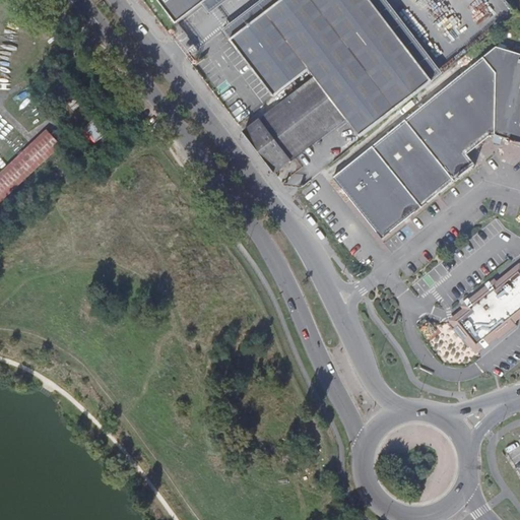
[(156,0),(175,22),(197,5),(201,2),(204,0),(156,0)]
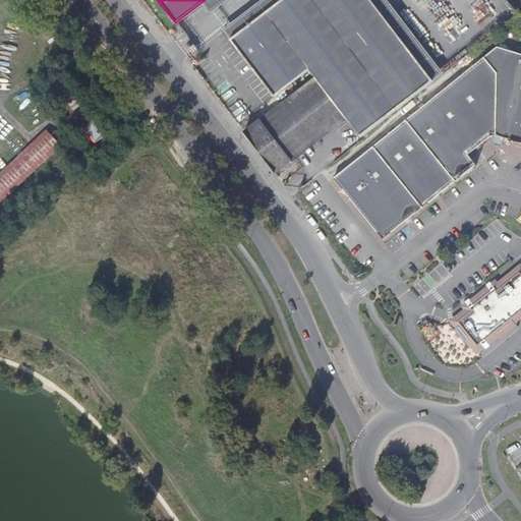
[(205,0),(201,2),(210,12),(225,0),(205,0)]
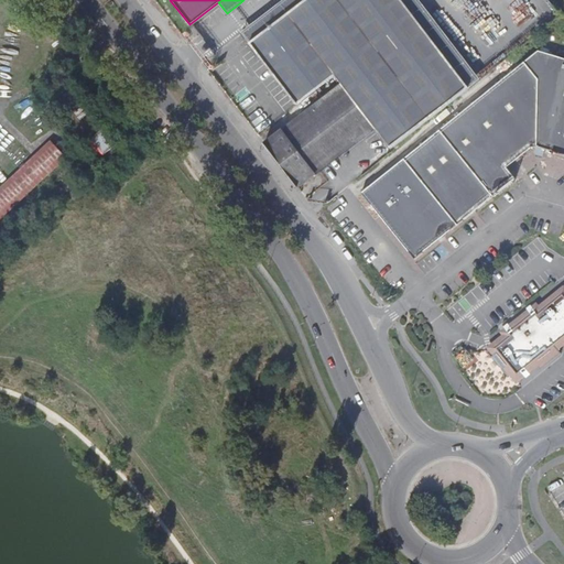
[(281,0),(241,31),(249,42),(283,17),(288,12),(335,75),(342,84),(375,128),(381,137),(389,148),(481,79),(419,0),(281,0)]
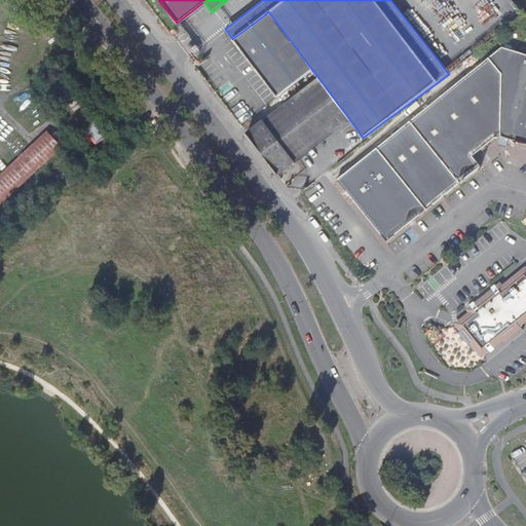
[(268,11),(264,15),(232,39),(276,97),(308,72),(312,70),(268,11)]
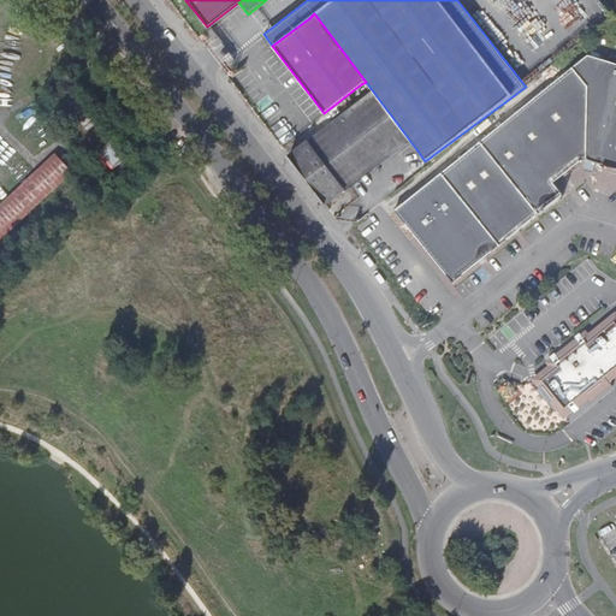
[(615,63),(588,54),(573,67),(588,87),(586,159),(615,167),(615,63)]
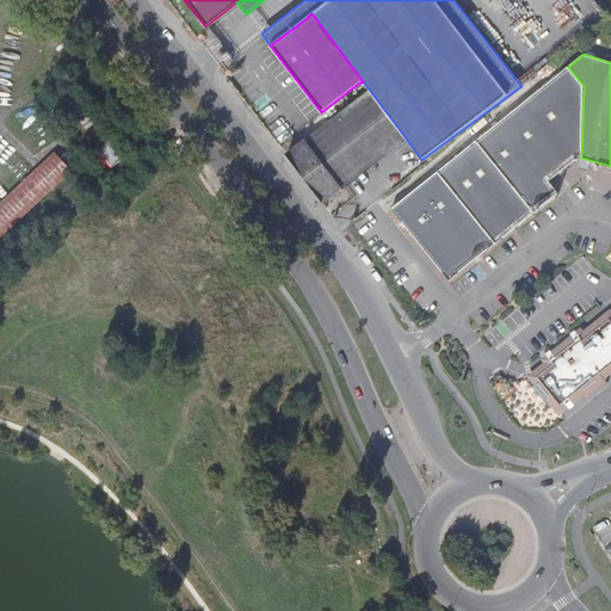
[(535,211),(559,192),(549,181),(576,159),(581,158),(584,86),(568,67),(476,141),(535,211)]
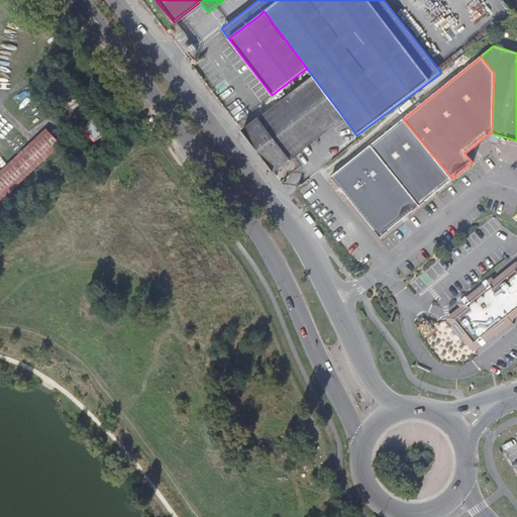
[(313,77),(242,131),(273,172),(283,164),(343,117),(313,77)]
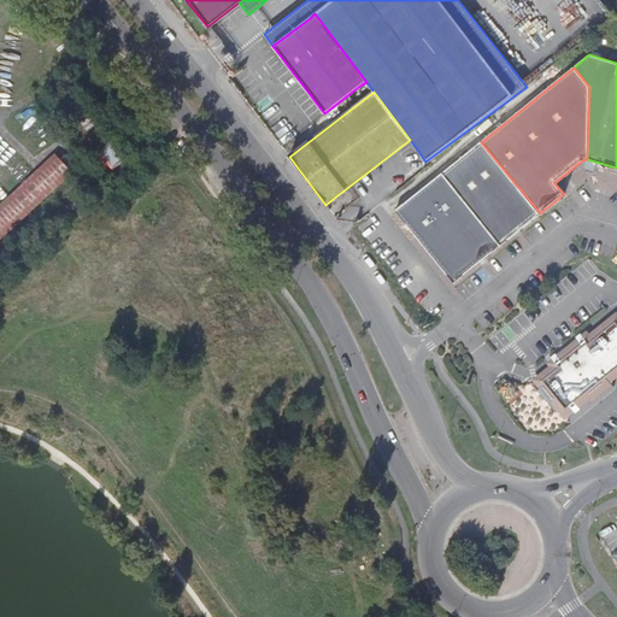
[(115,141),(99,150),(110,169),(125,159),(115,141)]
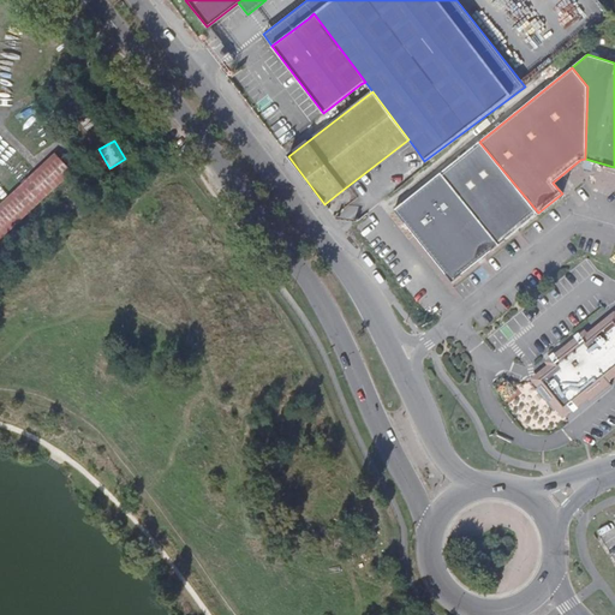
[(441,173),(499,245),(538,213),(479,142),(441,173)]
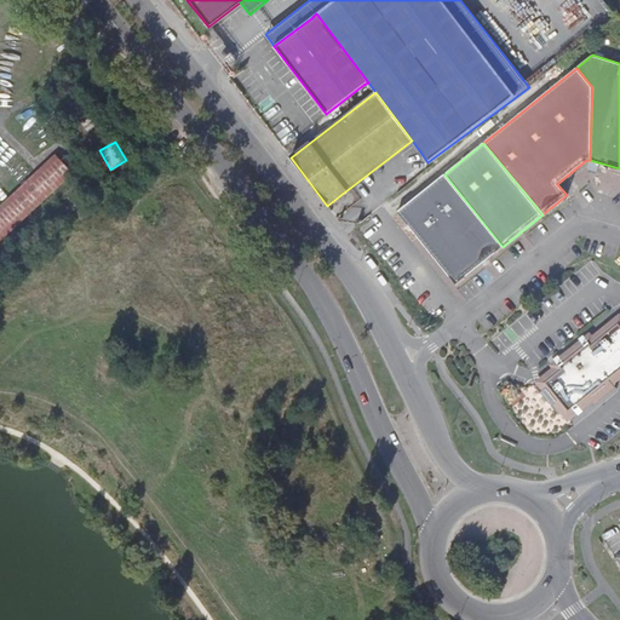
[(0,241),(73,173),(56,154),(0,206),(0,241)]
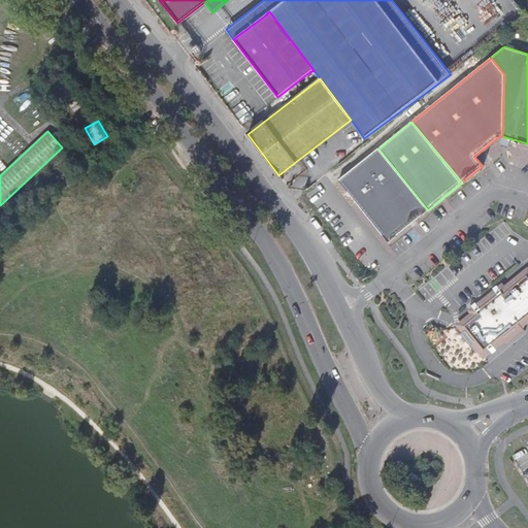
[(389,242),(428,210),(378,149),(339,179),(389,242)]
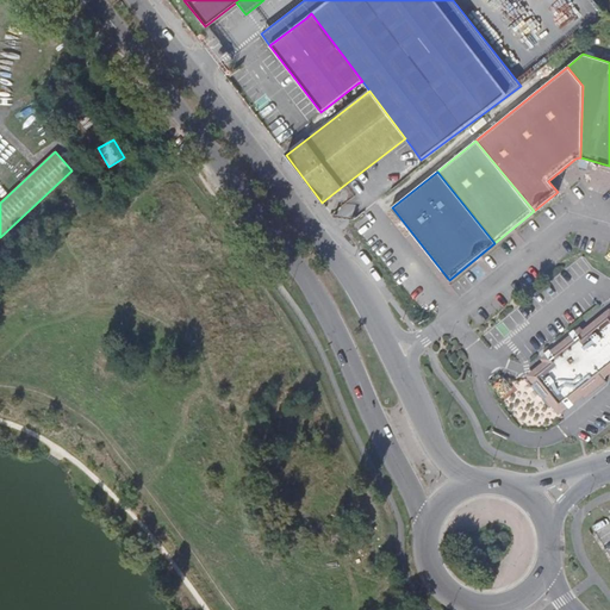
[(527,375),(535,385),(539,383),(535,377),(552,362),(548,359),(579,334),(583,337),(609,316),(609,366),(602,374),(604,378),(609,373),(609,307),(584,329),(582,327),(541,359),(543,361),(527,375)]
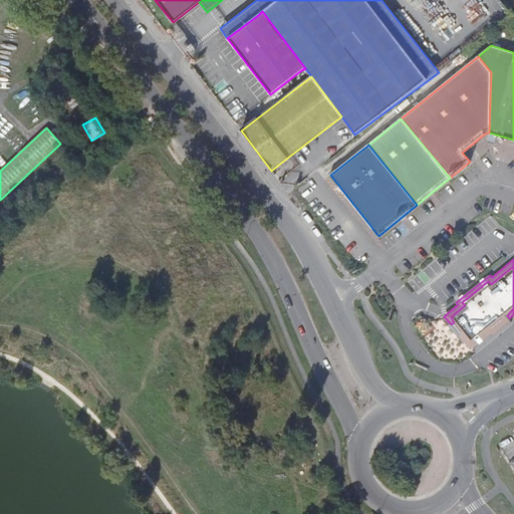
[(454,322),(451,324),(466,343),(475,336),(478,340),(483,336),(484,339),(491,333),(493,335),(511,321),(509,318),(507,315),(513,308),(513,266),(491,284),(488,281),(462,302),(465,305),(451,317),(454,322)]
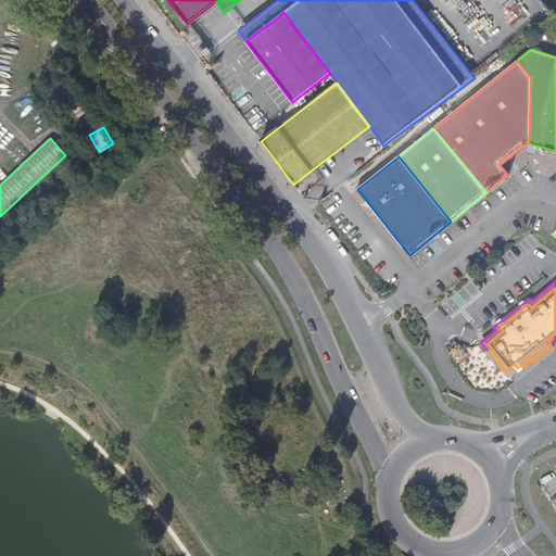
[(509,379),(523,367),(522,364),(517,368),(514,364),(504,371),(509,379)]
